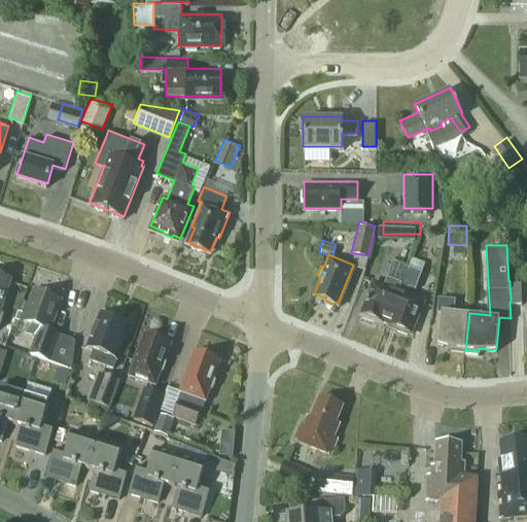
[(408,264),(386,321),(388,322),(387,324),(408,333),(409,331),(411,332),(424,297),(403,289),(405,287),(409,284),(416,287),(422,270),(421,269),(425,259),(412,254),(408,264)]
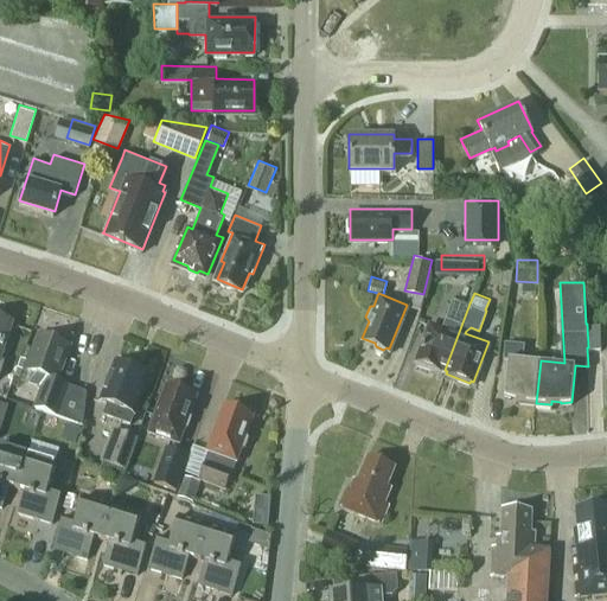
[(470,304),(452,296),(441,325),(430,320),(415,360),(417,362),(416,363),(441,372),(442,369),(445,370),(470,304)]
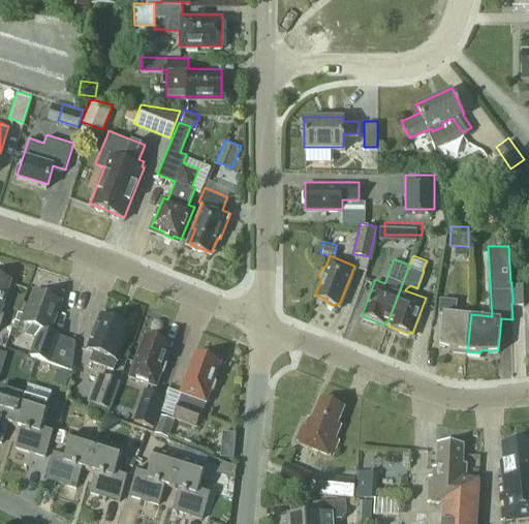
[(0,312),(11,278),(0,274),(0,312)]
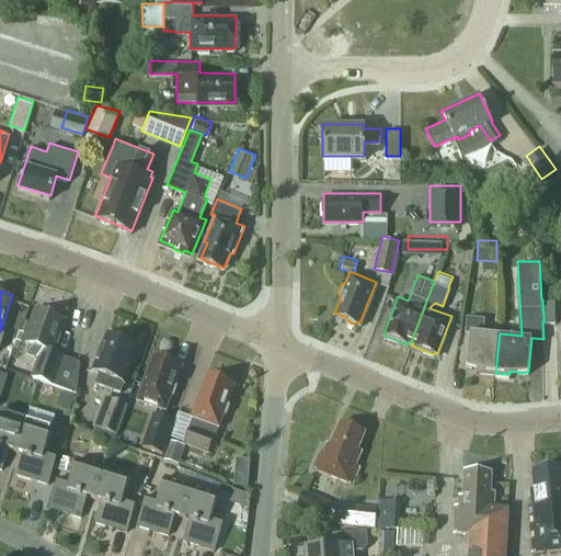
[(554,299),(542,299),(544,321),(556,321),(554,299)]
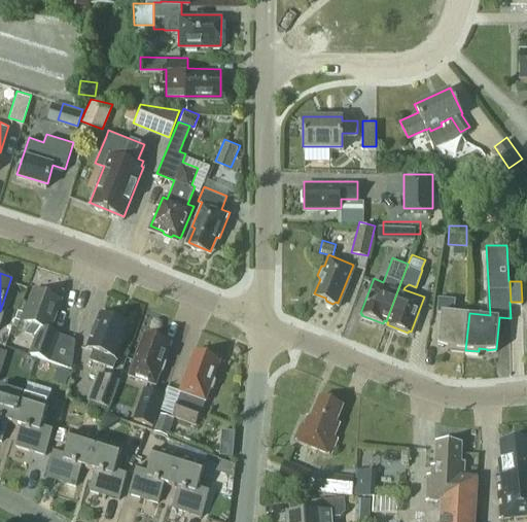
[(72,368),(75,338),(49,327),(61,298),(34,288),(23,318),(28,320),(25,329),(36,334),(29,351),(72,368)]
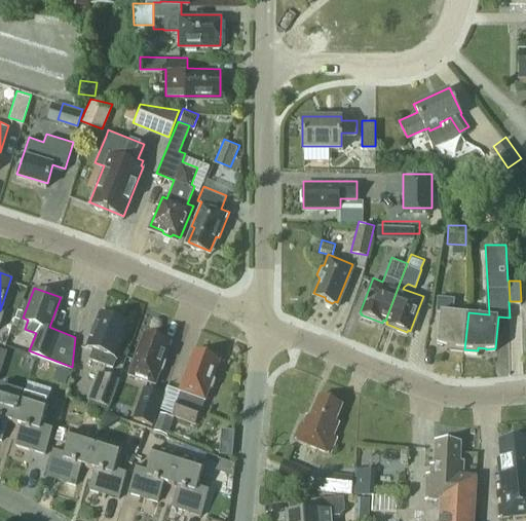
[(449,347),(464,349),(468,312),(453,310),(455,296),(438,294),(436,309),(440,310),(437,341),(449,344),(449,347)]
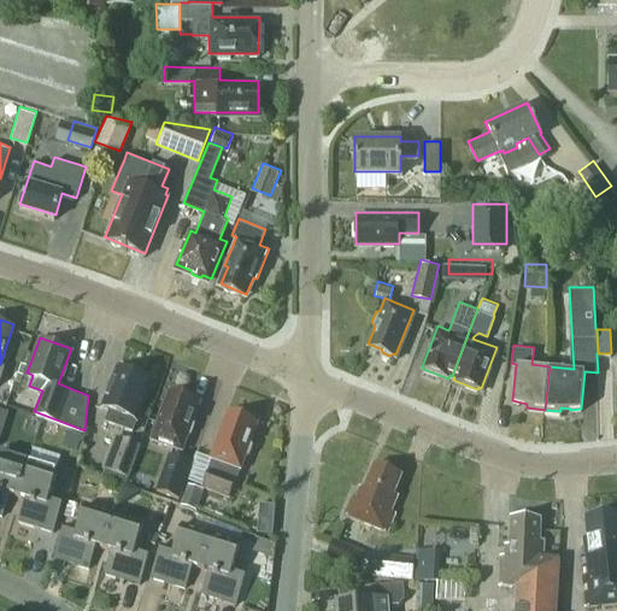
[(133,429),(152,379),(117,365),(103,405),(110,407),(106,418),(133,429)]
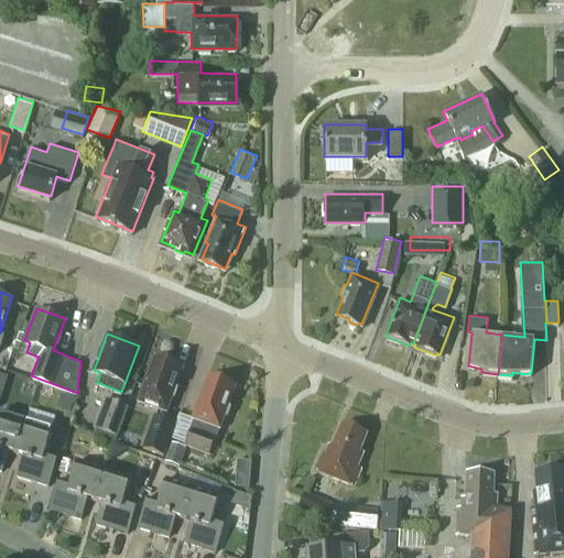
[(175,384),(183,364),(155,354),(139,398),(165,408),(172,393),(174,393),(176,385),(175,384)]
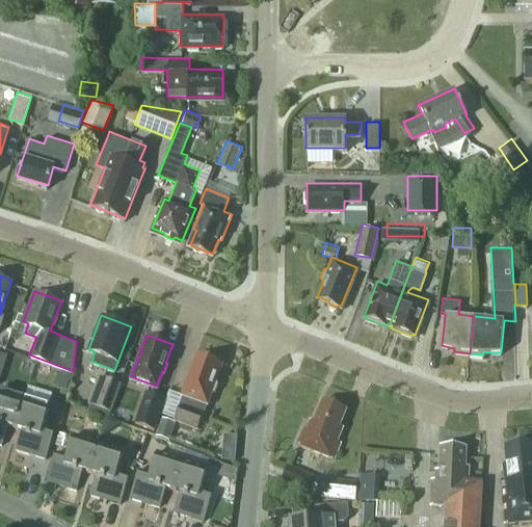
[(215,390),(218,381),(215,378),(220,363),(212,360),(211,357),(203,353),(200,354),(196,353),(181,394),(182,394),(174,418),(197,426),(207,402),(212,391),(215,390)]
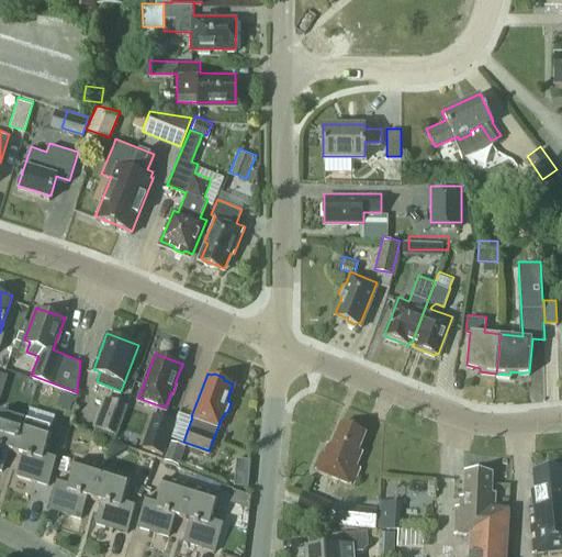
[(127,403),(103,394),(92,424),(117,433),(127,403)]
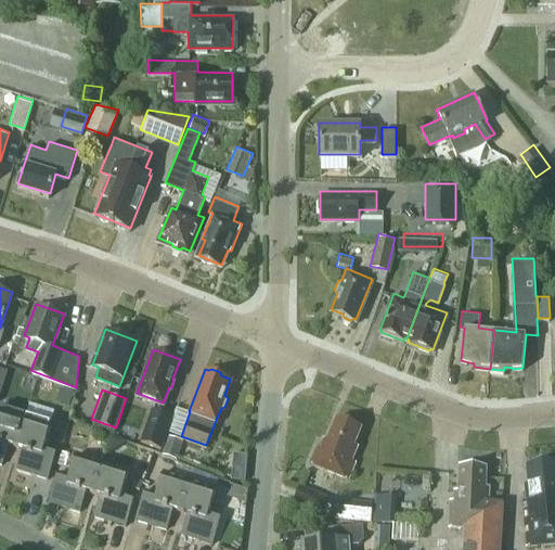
[(9,442),(15,444),(25,412),(0,405),(0,460),(2,462),(9,442)]
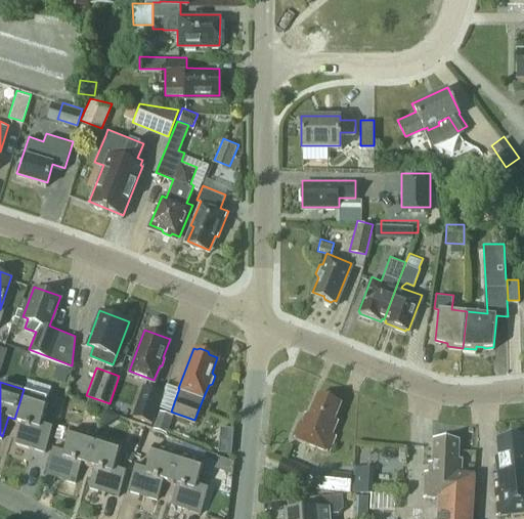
[(164,390),(142,383),(131,414),(154,421),(164,390)]
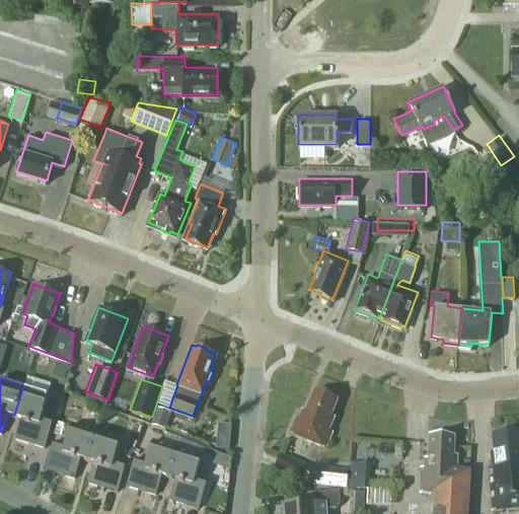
[(48,393),(23,385),(14,415),(21,417),(15,436),(46,445),(54,419),(42,415),(48,393)]
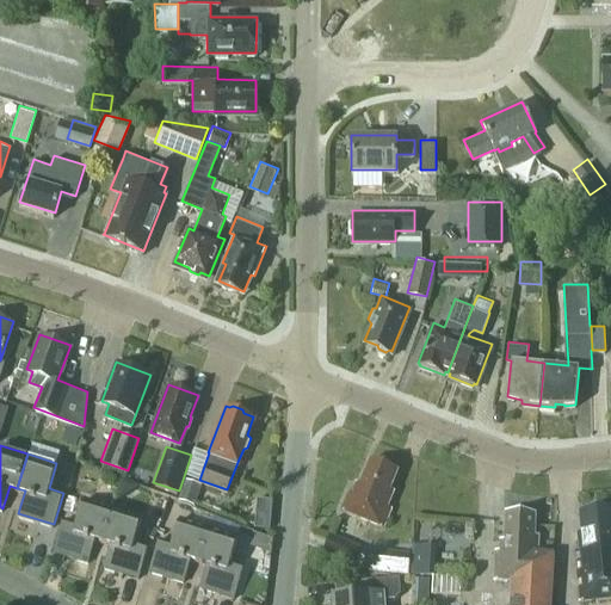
[(390,486),(397,467),(372,456),(362,481),(357,479),(353,488),(349,486),(340,506),(384,524),(392,505),(388,504),(394,488),(390,486)]
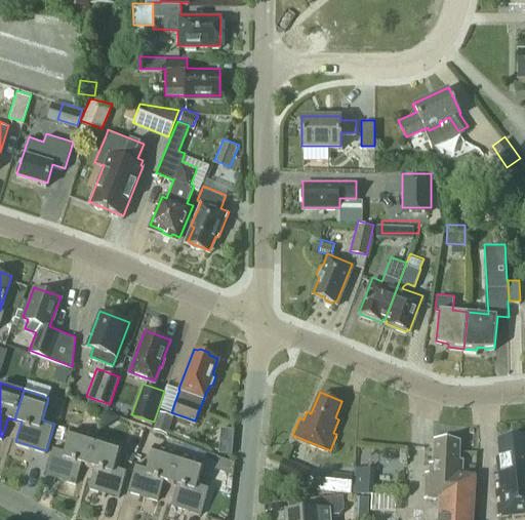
[(172,414),(160,409),(154,428),(166,432),(172,414)]
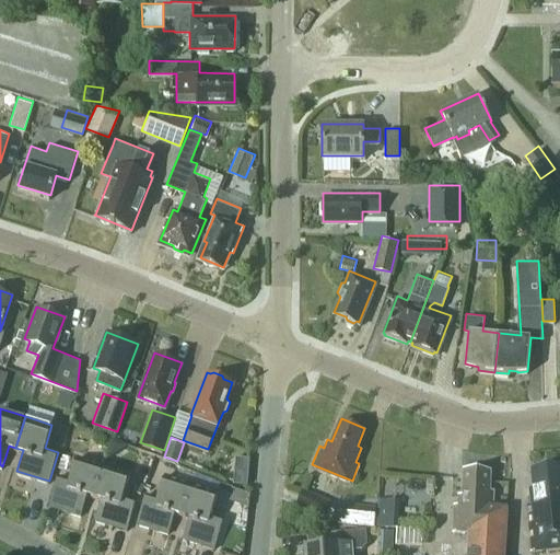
[(88,493),(94,495),(104,463),(77,455),(70,477),(58,474),(49,504),(81,513),(88,493)]
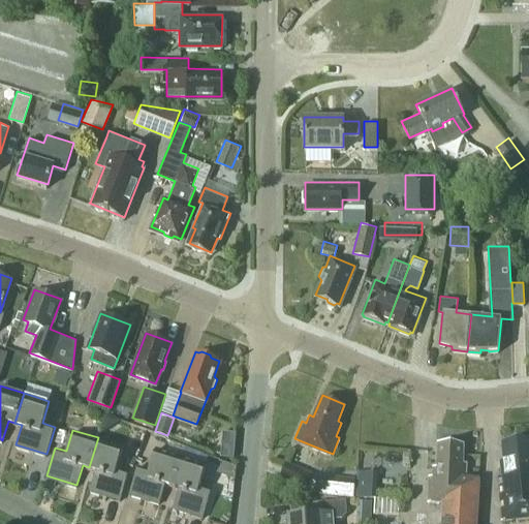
[(124,445),(98,437),(89,467),(96,469),(90,489),(120,498),(129,470),(118,466),(124,445)]
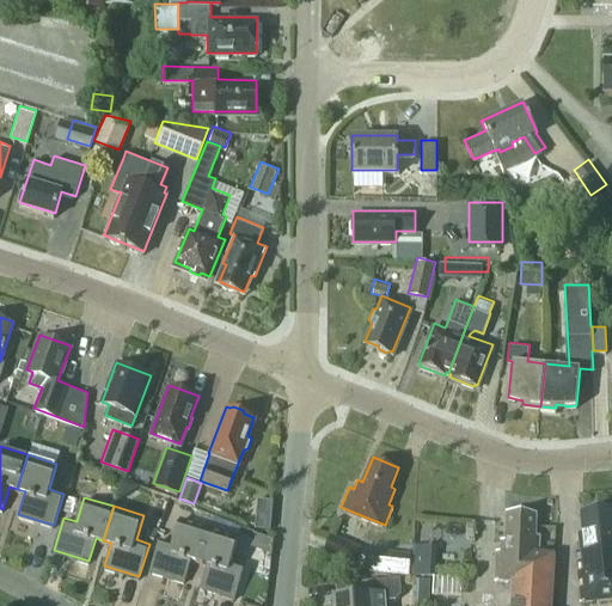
[(576,548),(580,599),(611,597),(610,575),(611,574),(611,506),(580,509),(582,536),(579,536),(580,546),(576,548)]
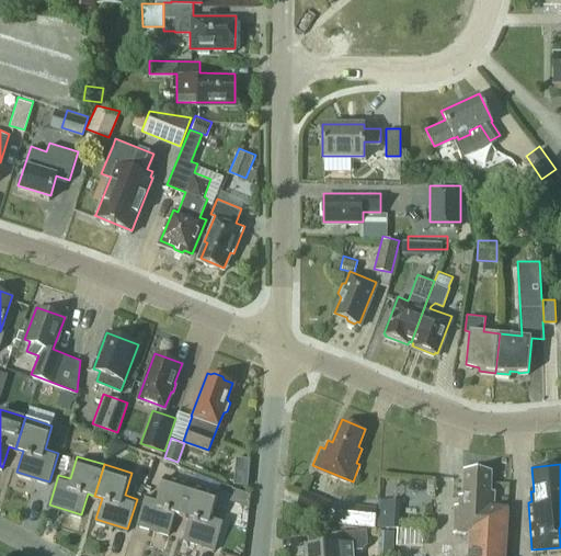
[(454,530),(469,531),(492,532),(493,503),(494,489),(490,489),(491,469),(465,468),(464,492),(459,492),(459,502),(455,502),(454,530)]
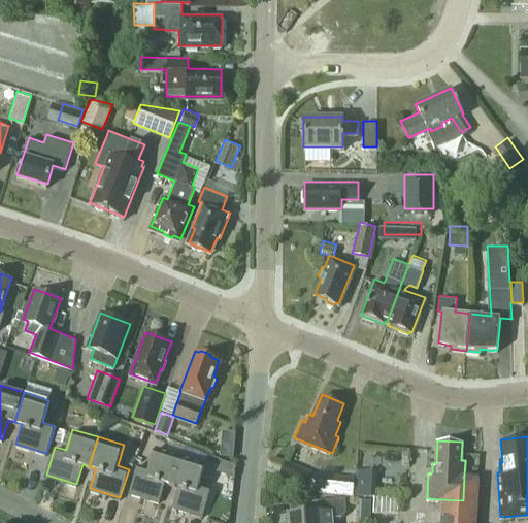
[(164,482),(171,484),(180,454),(155,447),(149,468),(137,465),(129,491),(159,500),(164,482)]
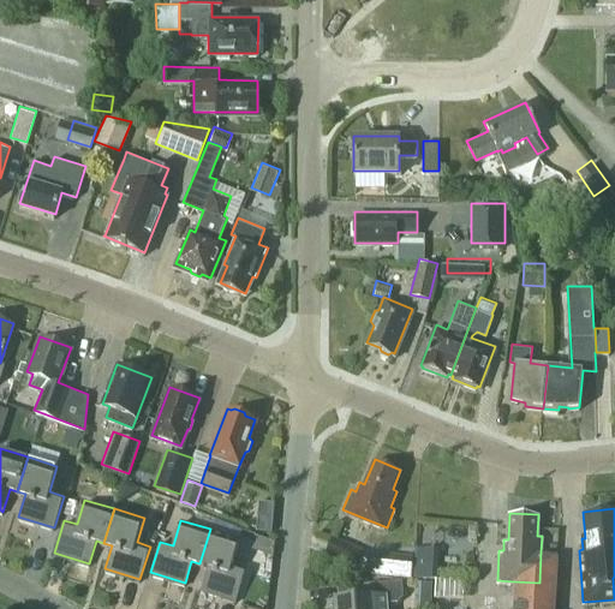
[(242,538),(210,529),(199,563),(208,566),(201,587),(236,598),(245,567),(233,563),(242,538)]
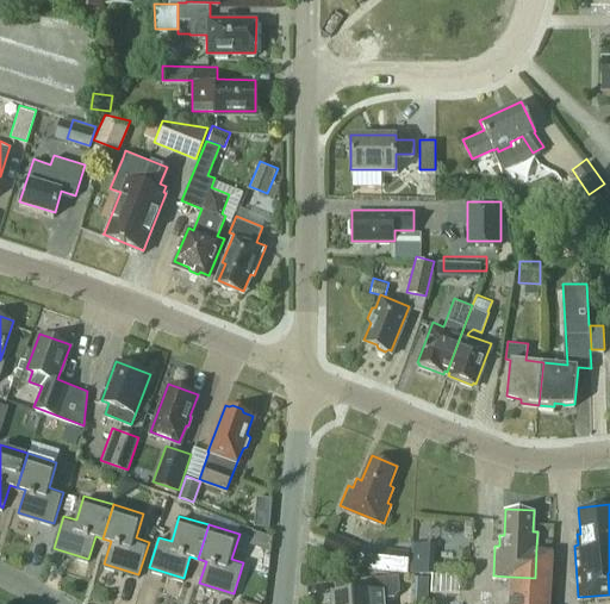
[(322,552),(349,562),(358,541),(330,530),(322,552)]
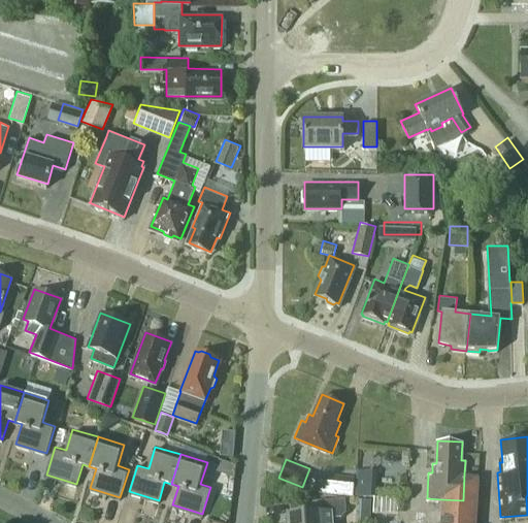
[(375,494),(377,468),(357,467),(356,492),(375,494)]
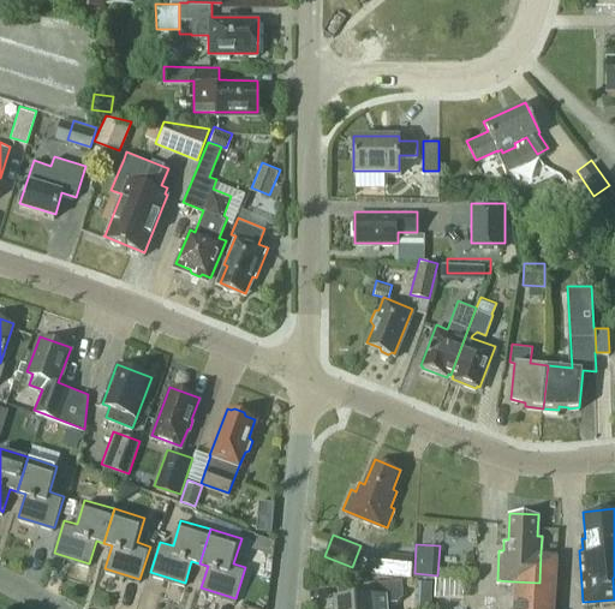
[(553,608),(555,553),(541,551),(539,583),(514,581),(513,608),(553,608)]
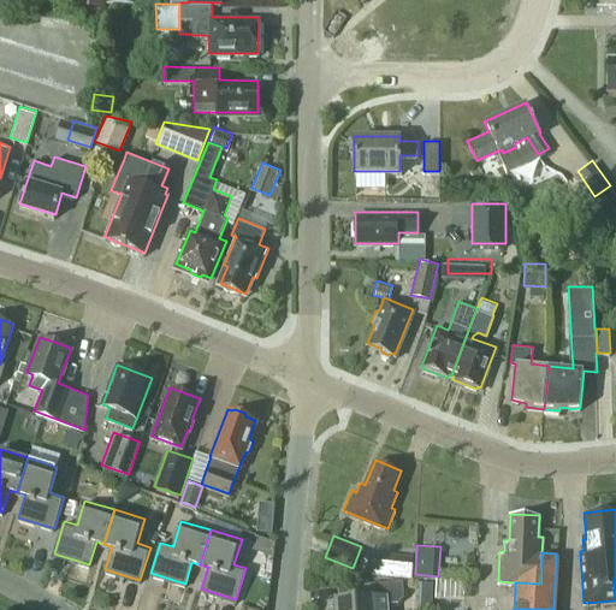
[(443,575),(443,590),(471,591),(471,575),(443,575)]
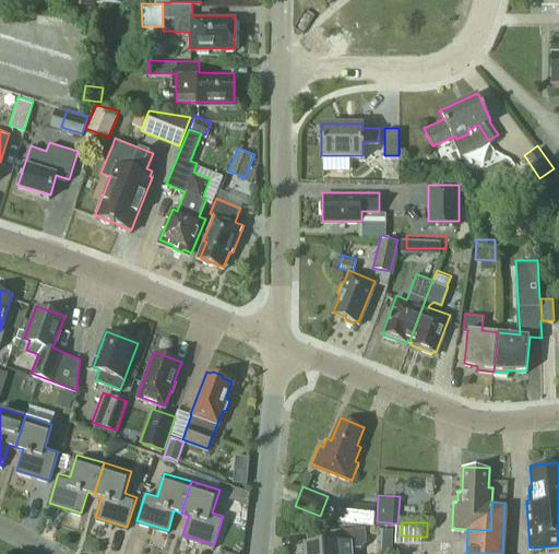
[(308,543),(304,543),(304,553),(352,553),(352,545),(360,545),(365,539),(364,527),(365,527),(365,526),(307,530),(308,543)]
